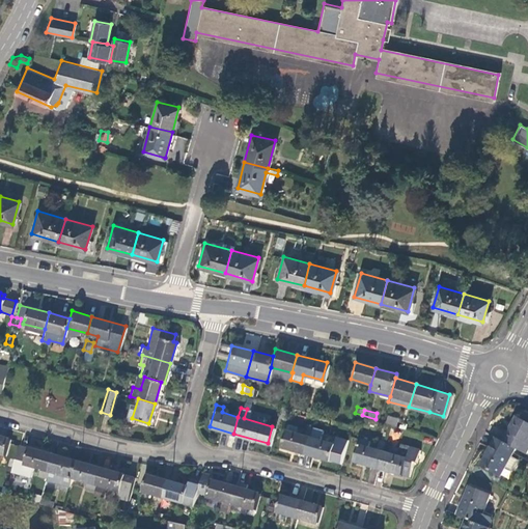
[(394,418),(385,415),(383,421),(393,424),(394,418)]
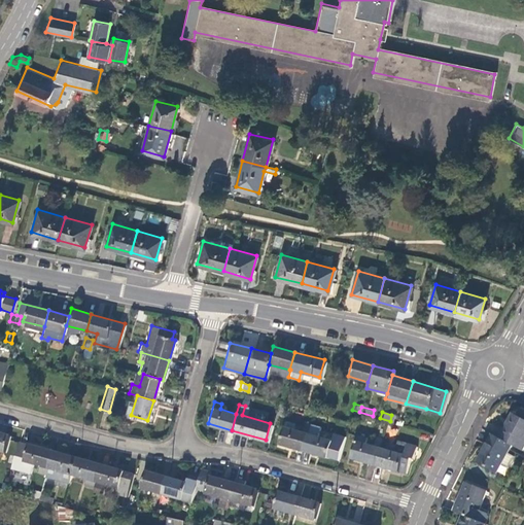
[(523,442),(523,419),(511,413),(497,438),(510,444),(520,450),(523,442)]
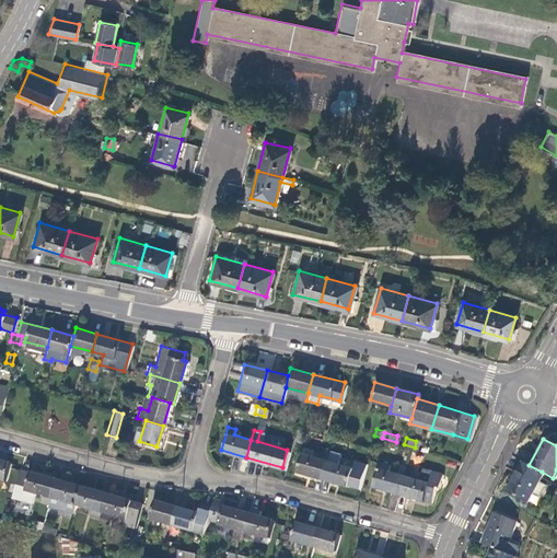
[(320,477),(324,460),(327,449),(322,448),(320,458),(299,453),(294,471),(320,477)]
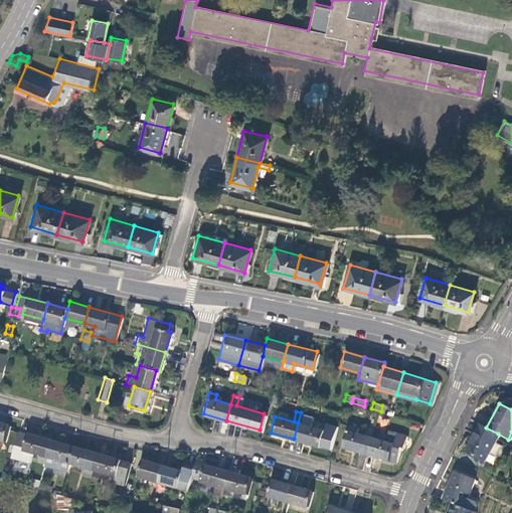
[(322,430),(298,422),(294,439),(317,446),(322,430)]
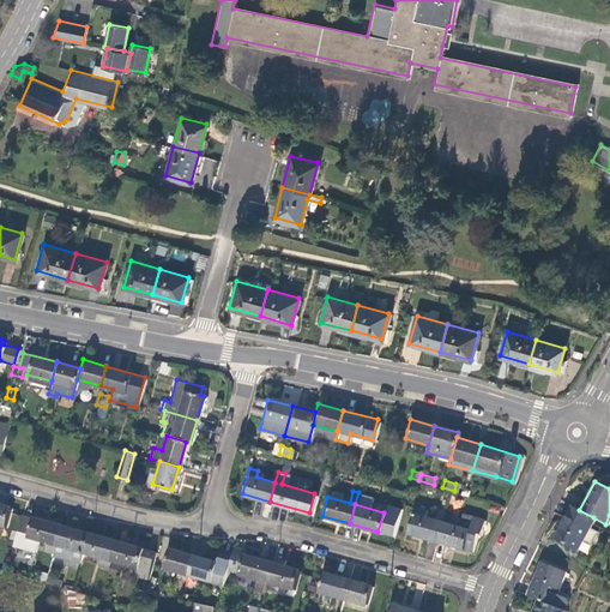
[(579,510),(572,505),(554,538),(577,550),(593,517),(579,510)]
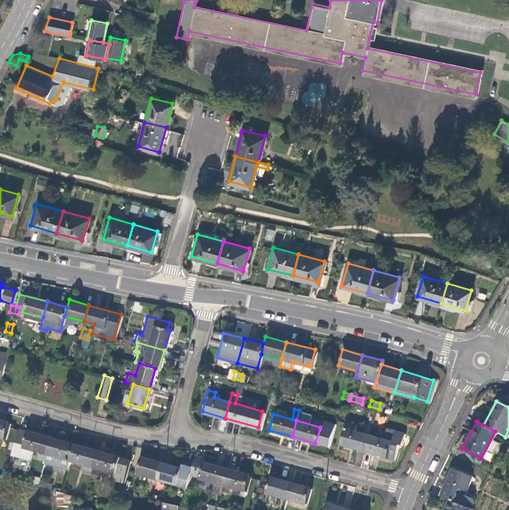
[(366,434),(343,427),(338,442),(362,449),(366,434)]
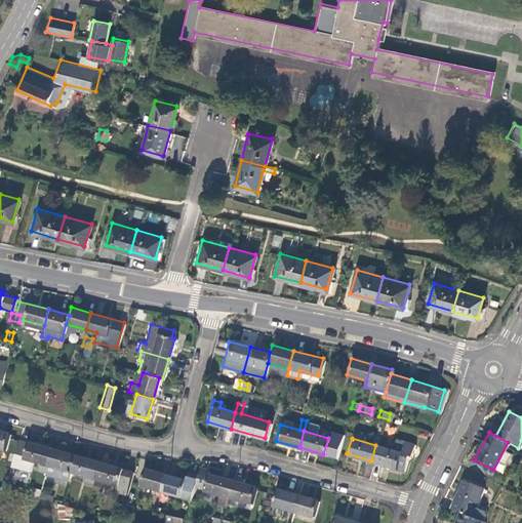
[(411,443),(393,438),(390,449),(375,445),(371,460),(393,468),(395,467),(402,469),(406,454),(408,455),(411,443)]
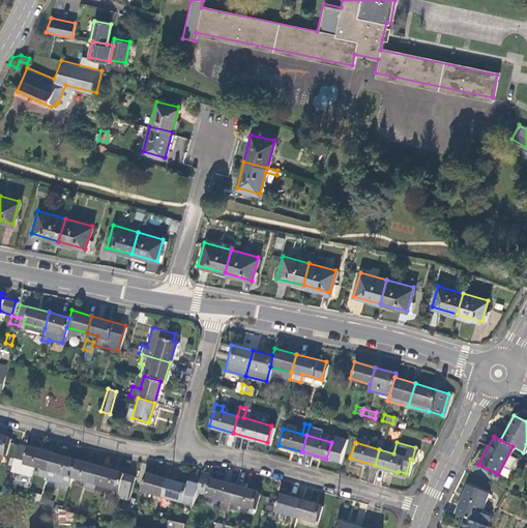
[(26,446),(17,443),(8,469),(27,474),(30,464),(37,466),(35,473),(44,475),(51,451),(26,444),(26,446)]
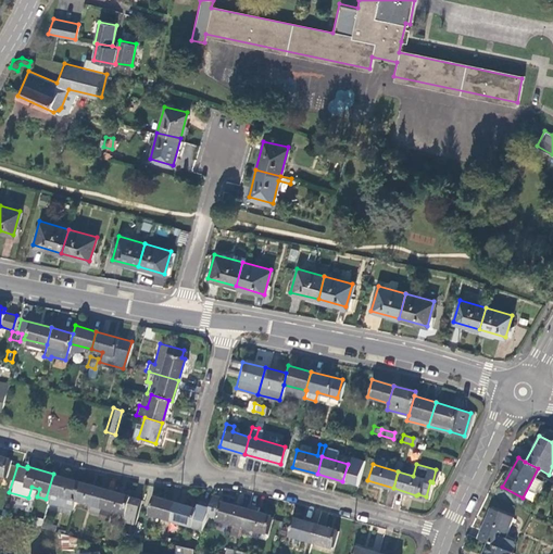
[(73,499),(78,481),(53,474),(46,499),(46,502),(70,508),(73,499)]
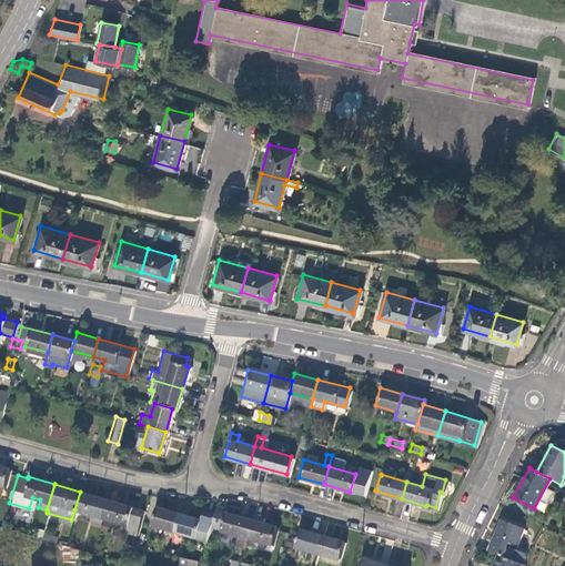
[(100,517),(106,499),(80,492),(74,509),(90,514),(100,517)]
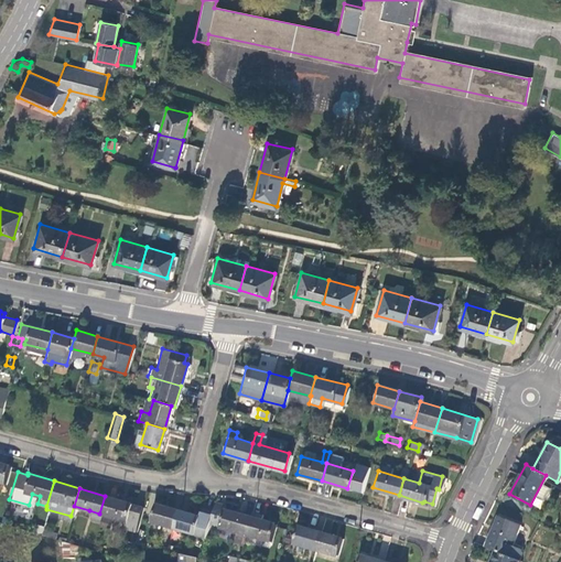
[(135,529),(141,506),(105,496),(99,514),(125,521),(123,527),(135,529)]
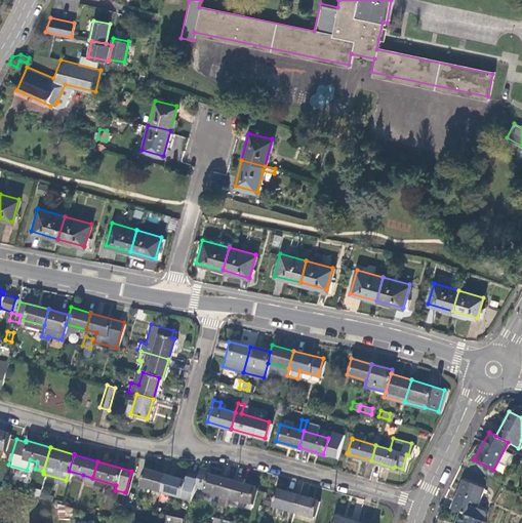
[(209,469),(199,466),(196,475),(193,486),(226,495),(231,479),(208,473),(209,469)]
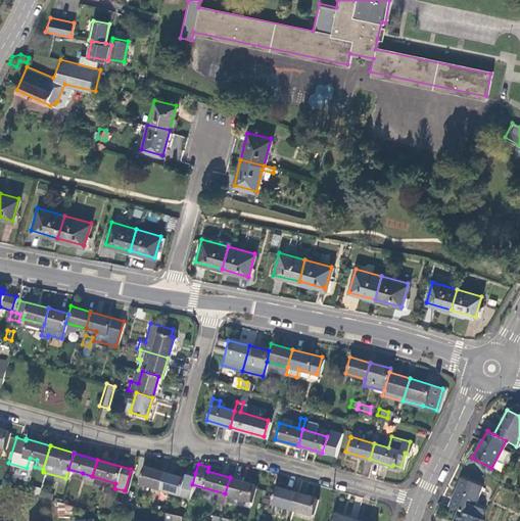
[(157,493),(163,472),(142,466),(137,483),(149,486),(148,491),(157,493)]
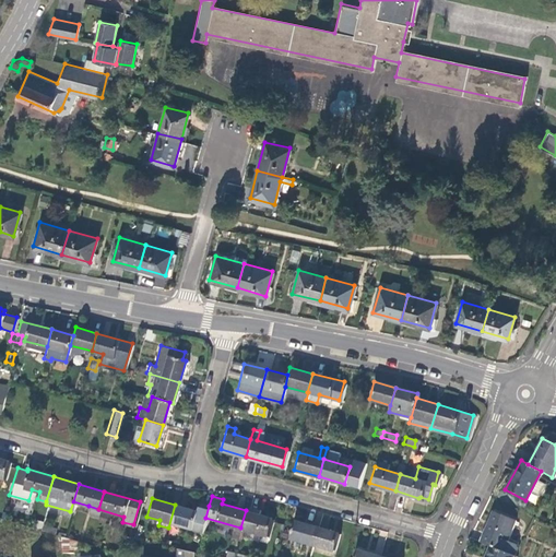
[(196,510),(175,505),(168,528),(167,532),(172,533),(175,523),(202,531),(205,518),(209,506),(198,502),(196,510)]
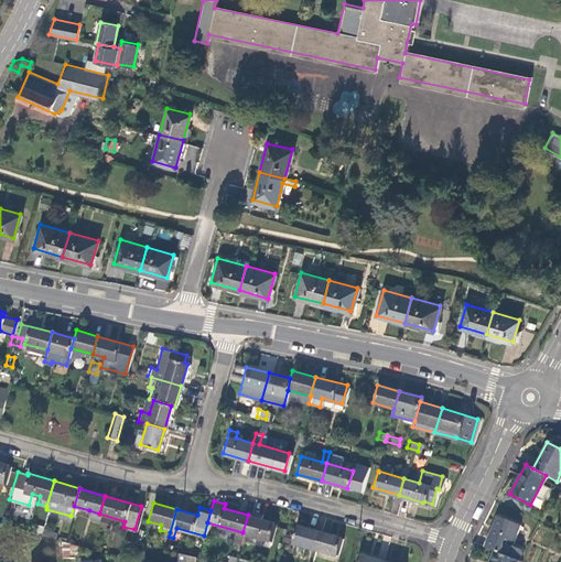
[(87,518),(97,521),(99,516),(99,514),(89,510),(87,518)]
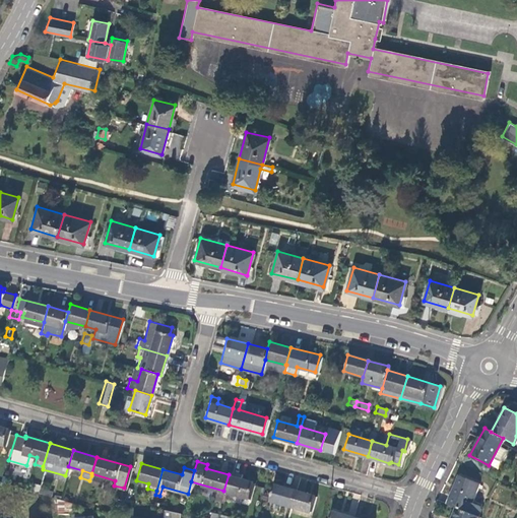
[(248,498),(252,480),(229,474),(223,491),(222,497),(238,501),(239,495),(248,498)]
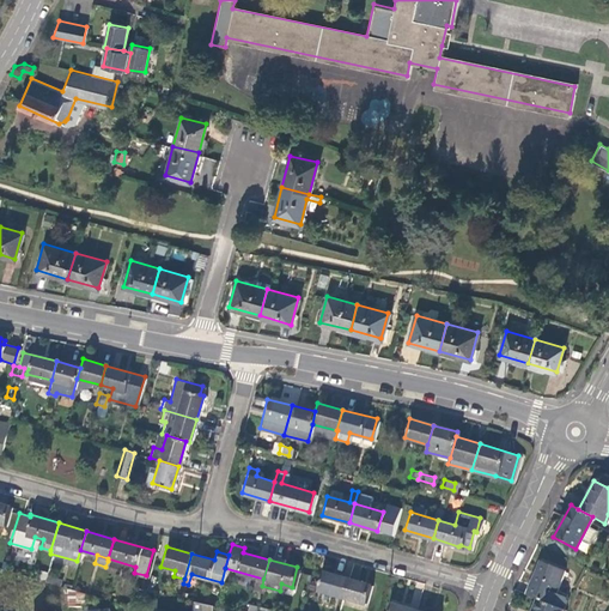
[(119,564),(108,561),(105,567),(105,570),(116,573),(119,564)]
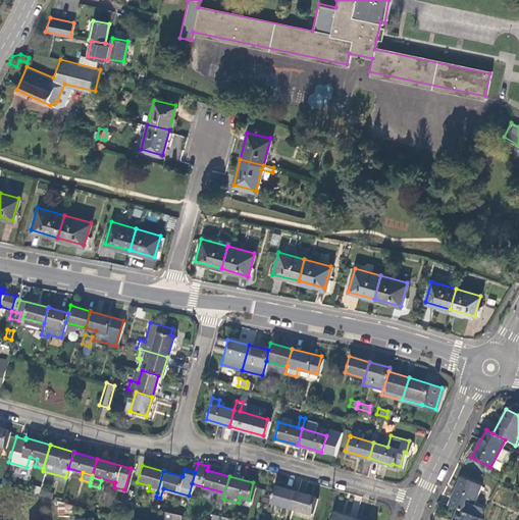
[(458,477),(448,506),(456,509),(478,517),(481,510),(479,507),(472,504),(479,485),(458,477)]
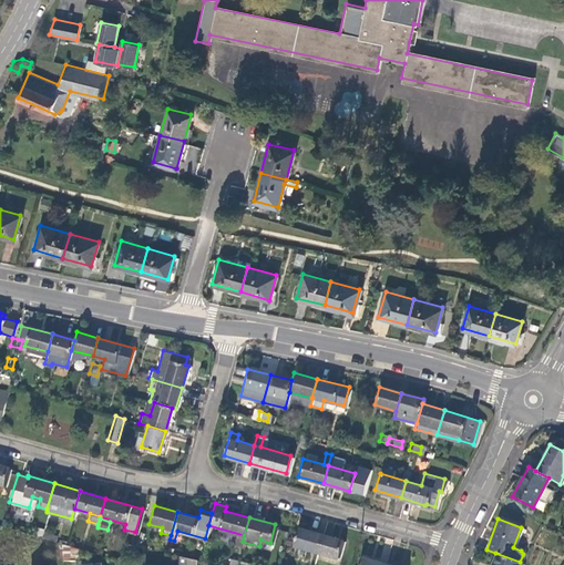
[(315,551),(319,533),(298,527),(293,545),(315,551)]
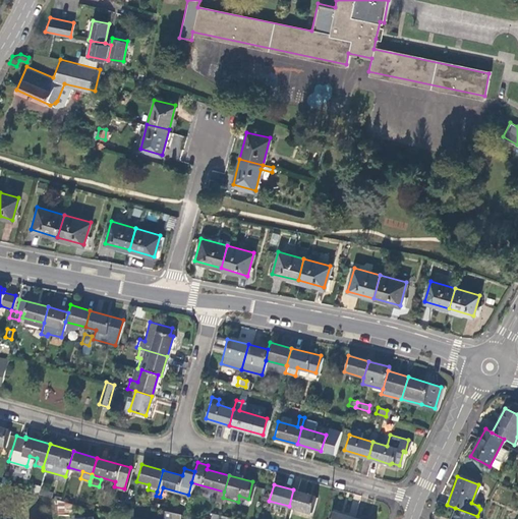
[(50,491),(38,486),(36,493),(49,497),(50,491)]
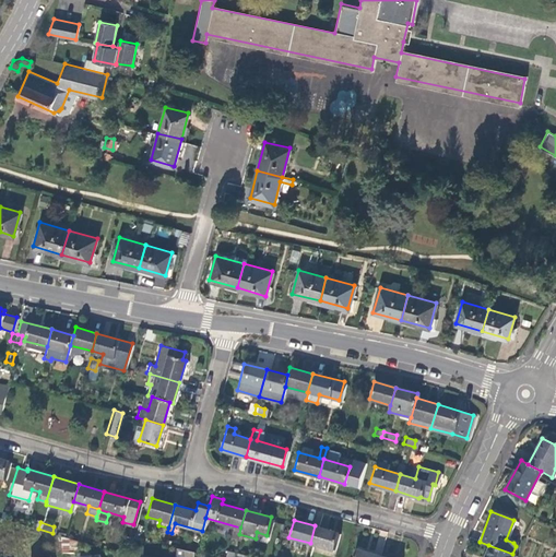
[(336,531),(315,525),(310,543),(332,548),(336,531)]
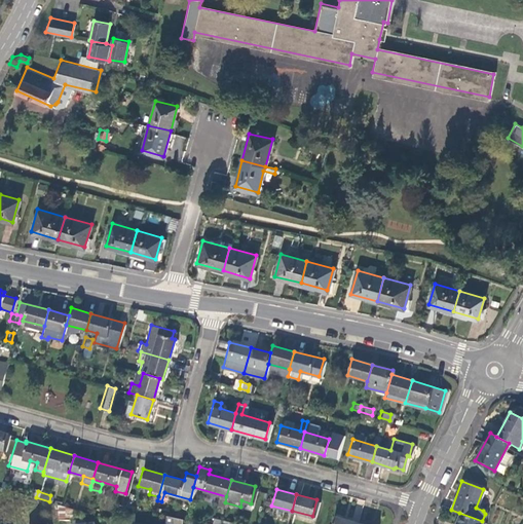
[(54,504),(54,517),(69,517),(69,504),(54,504)]
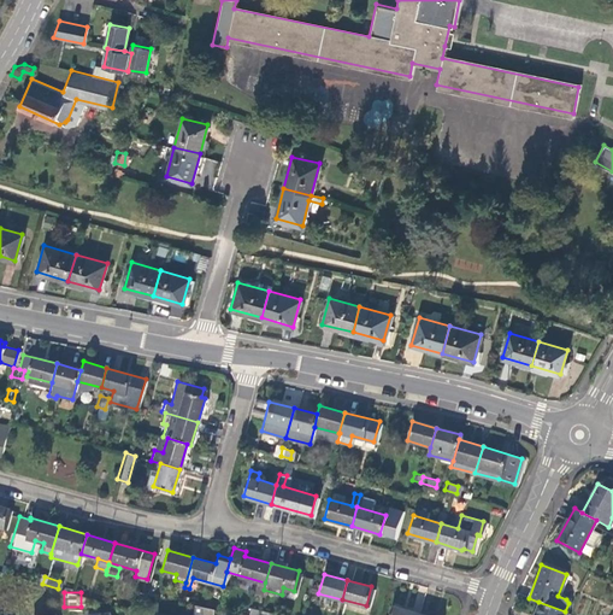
[(538,602),(534,614),(566,614),(567,613),(565,611),(538,602)]
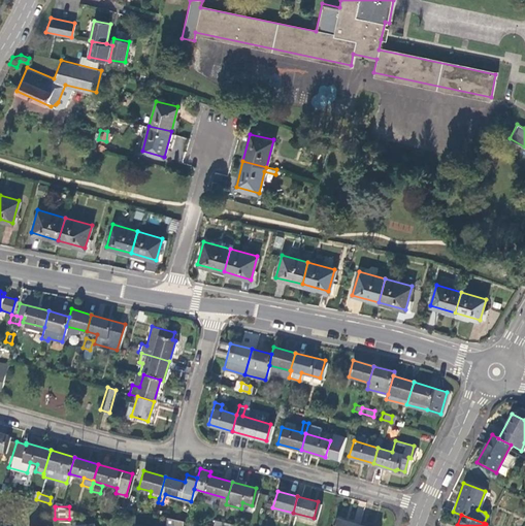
[(162,525),(181,525),(182,520),(164,516),(162,525)]
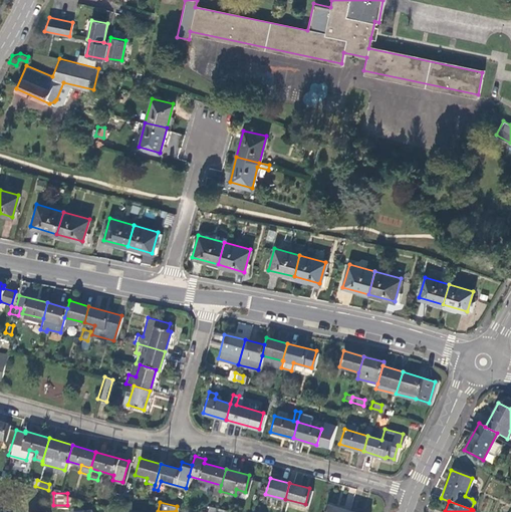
[(345,511),(346,509),(327,503),(324,511),(345,511)]
